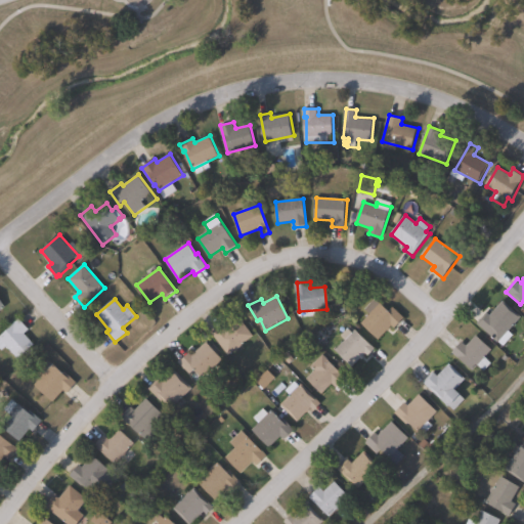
[(376,299),(389,312),(394,307),(406,318),(396,329),(393,325),(380,340),(361,322),(370,313),(366,309),(376,299)]
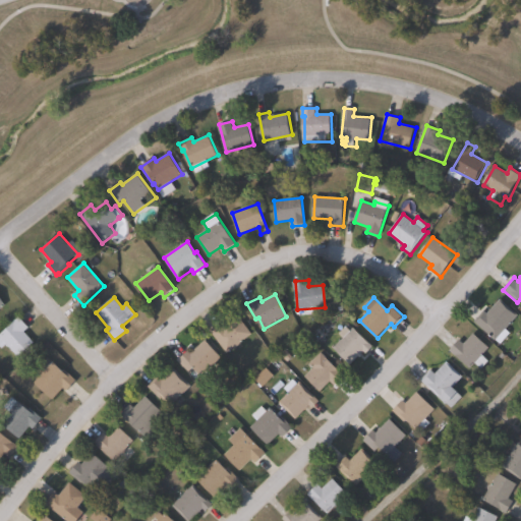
[(502,299),(519,314),(507,329),(512,333),(502,344),(476,322),(485,310),(489,313),(502,299)]
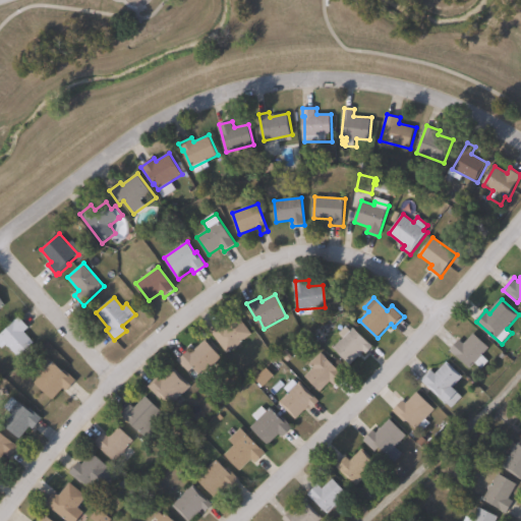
[(35,343),(18,357),(7,344),(1,349),(0,347),(0,335),(14,323),(13,322),(19,316),(29,328),(24,331),(35,343)]
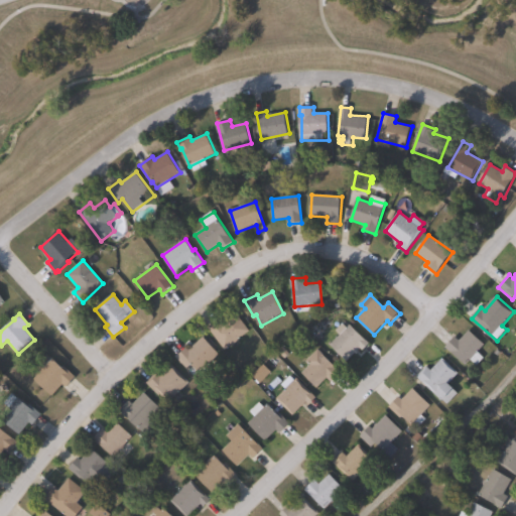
[(237,314),(250,333),(227,350),(210,328),(220,319),(224,325),(237,314)]
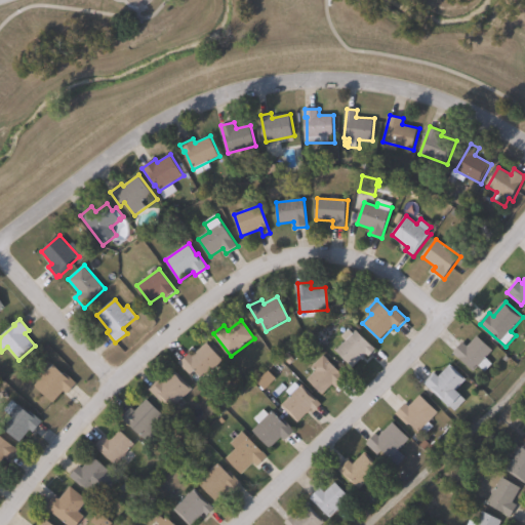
[(377,351),(367,361),(364,357),(353,368),(336,351),(357,330),(377,351)]
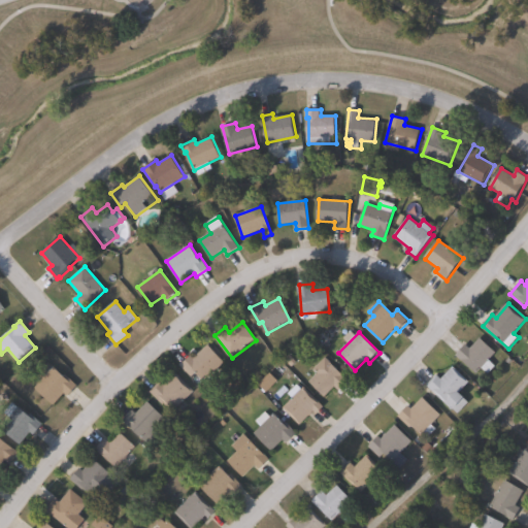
[(481,338),(497,354),(479,374),(457,355),(467,343),(472,349),(481,338)]
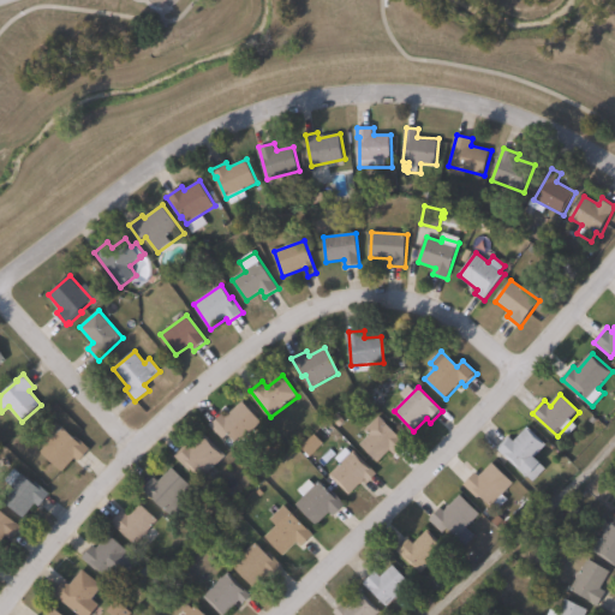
[(244,401),(262,422),(238,445),(230,435),(225,440),(212,425),(224,415),(227,418),(244,401)]
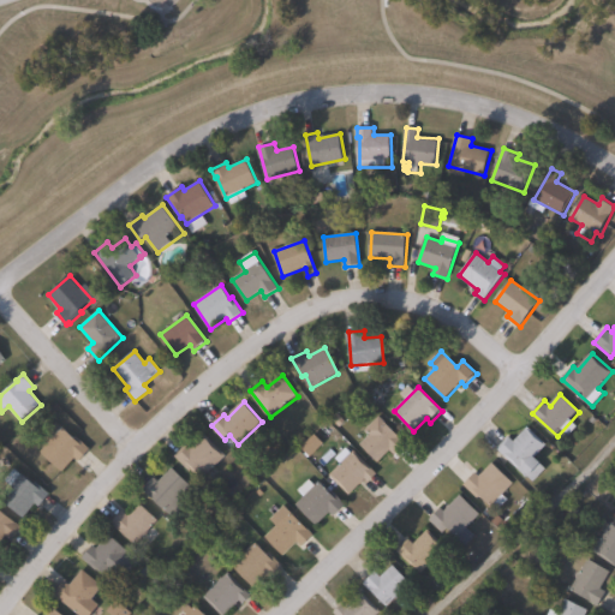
[(407,445),(396,455),(392,449),(377,463),(360,445),(370,435),(365,430),(381,416),(407,445)]
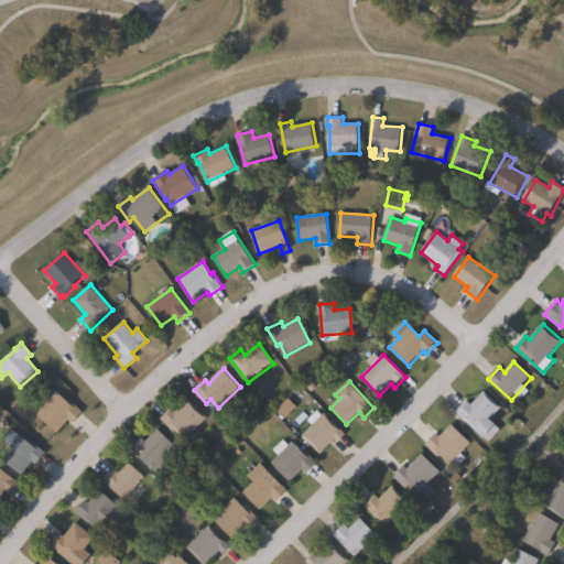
[(54,388),(69,402),(71,401),(83,412),(73,423),(69,420),(57,433),(38,415),(47,403),(43,400),(54,388)]
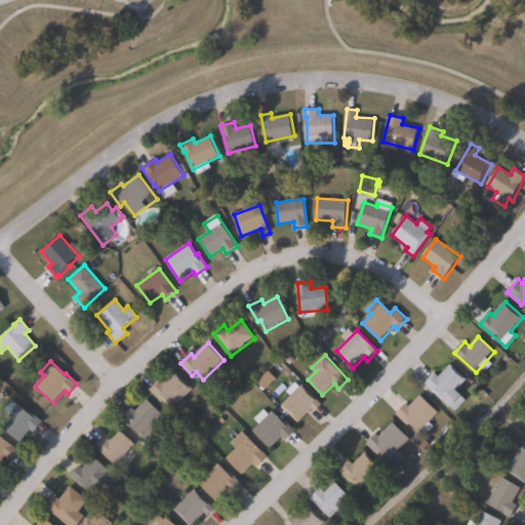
[(451,365),(467,380),(458,389),(466,396),(453,408),(427,381),(436,372),(440,376),(451,365)]
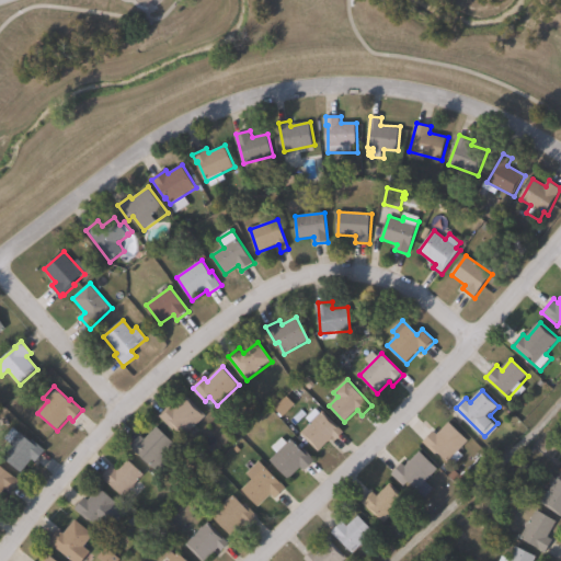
[(189,397),(207,416),(197,425),(202,431),(189,443),(175,430),(173,432),(160,418),(172,405),(175,409),(189,397)]
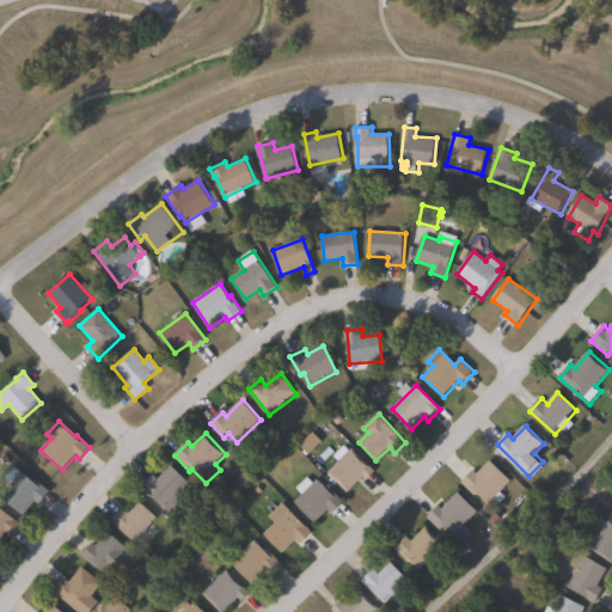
[(352,450),(375,472),(368,479),(366,477),(350,494),(329,472),(340,460),(336,458),(343,451),(348,454),(352,450)]
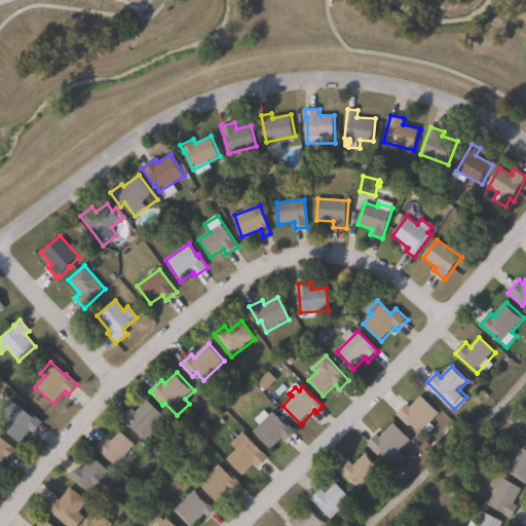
[(421,397),(440,413),(431,423),(436,427),(427,437),(412,423),(408,427),(397,416),(408,404),(412,407),(421,397)]
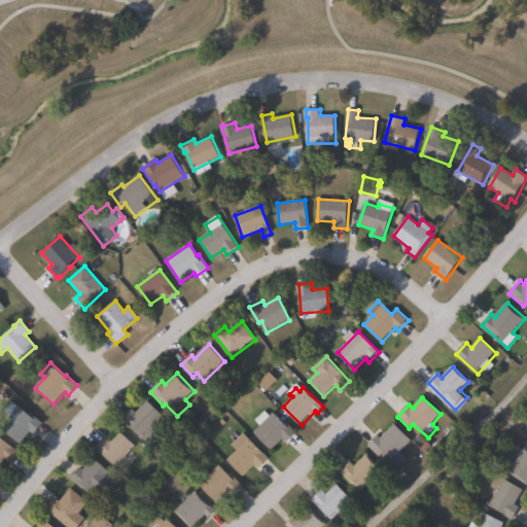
[(148,401),(164,417),(155,426),(162,433),(150,445),(124,419),(133,410),(137,413),(148,401)]
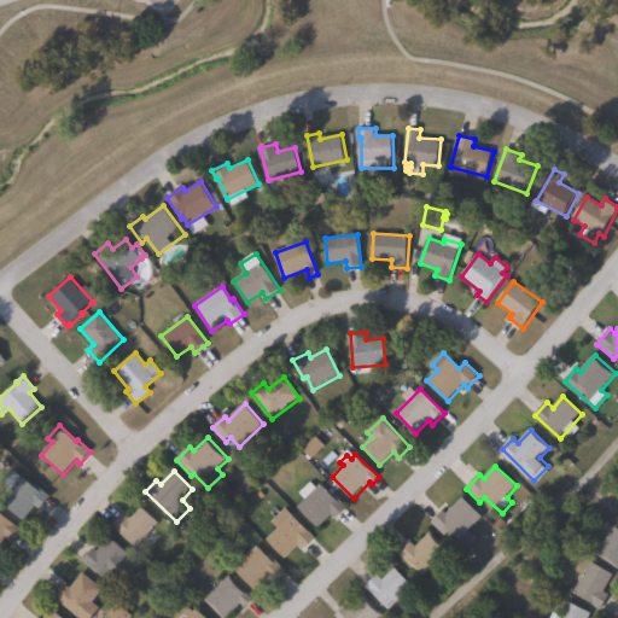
[(12,476),(18,481),(21,477),(34,488),(35,484),(51,496),(40,511),(35,507),(23,522),(0,503),(10,491),(4,487),(12,476)]
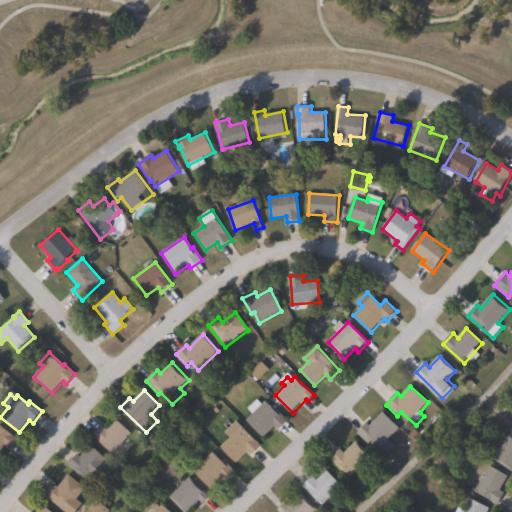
[(265,401),(276,411),(278,409),(289,419),(279,430),(276,427),(264,438),(246,420),(265,401)]
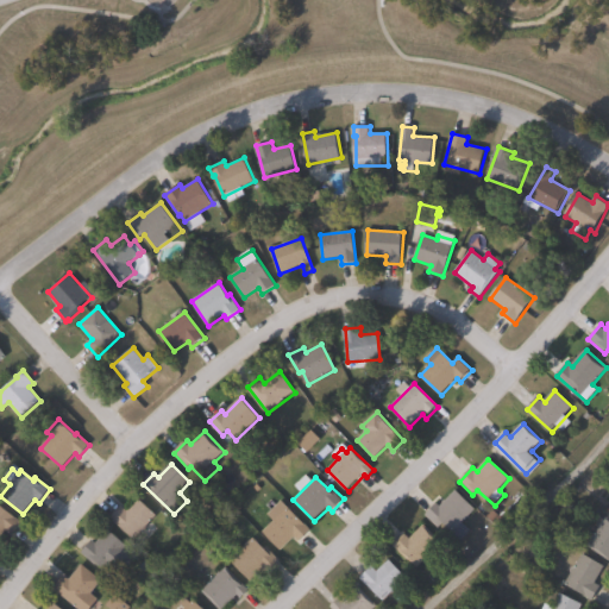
[(457,490),(477,509),(453,534),(444,525),(440,527),(426,514),(438,502),(441,506),(457,490)]
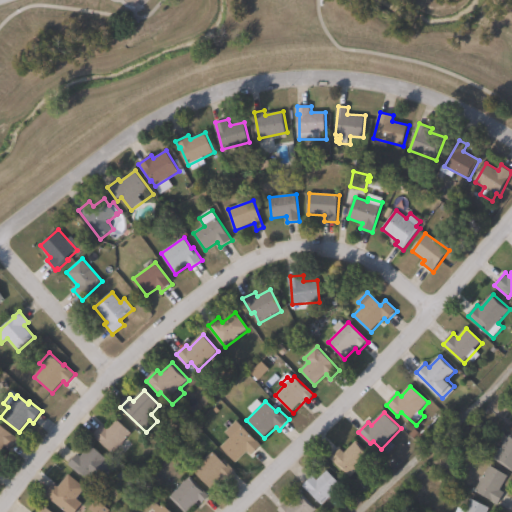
[(117,420),(132,434),(113,454),(94,435),(103,425),(108,429),(117,420)]
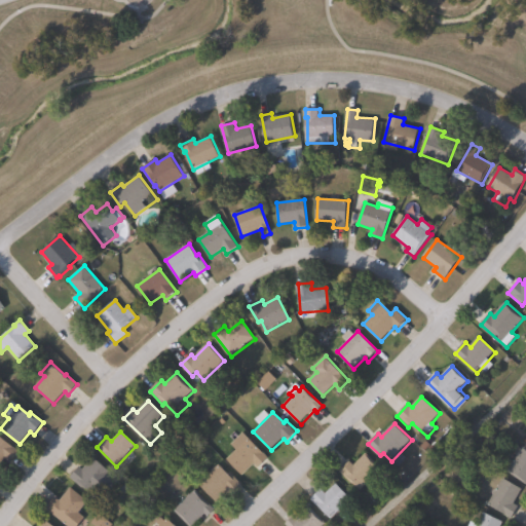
[(0,436),(19,452),(8,464),(3,460),(0,464),(0,436)]
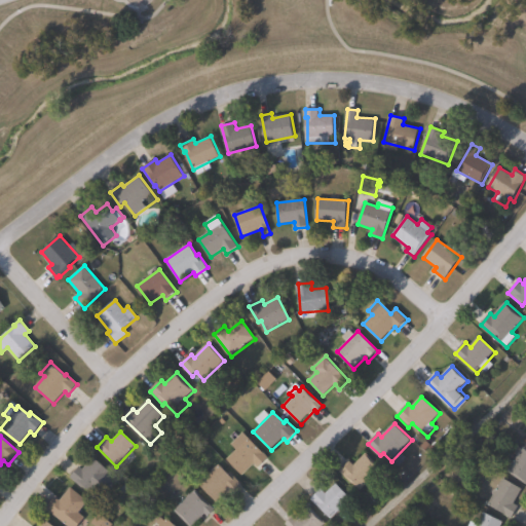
[(238,438),(243,444),(250,439),(269,458),(259,467),(255,464),(243,476),(228,459),(237,450),(232,444),(238,438)]
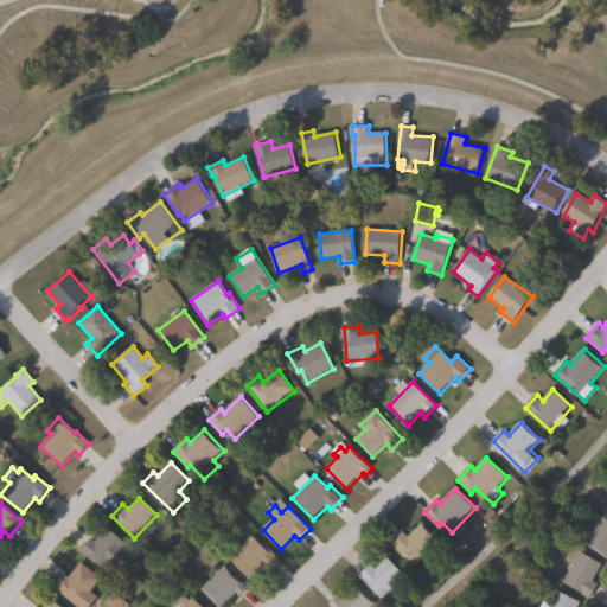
[(606,516),(606,560),(586,544),(606,516)]
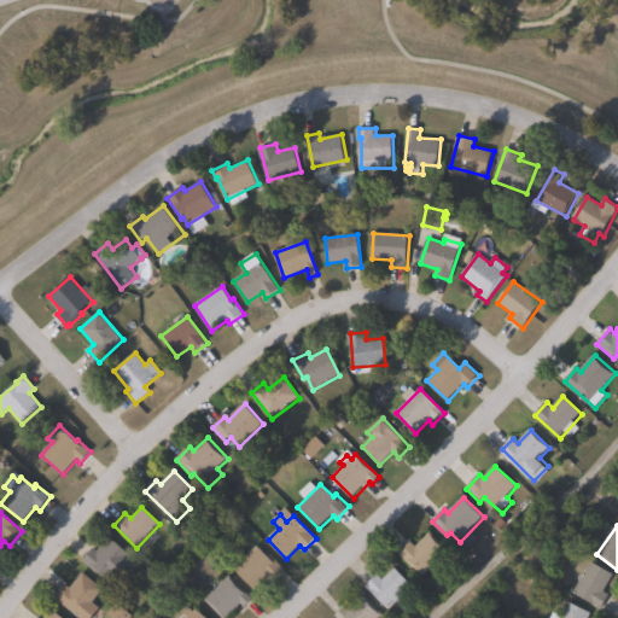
[(431,532),(449,551),(423,577),(401,555),(413,543),(417,547),(431,532)]
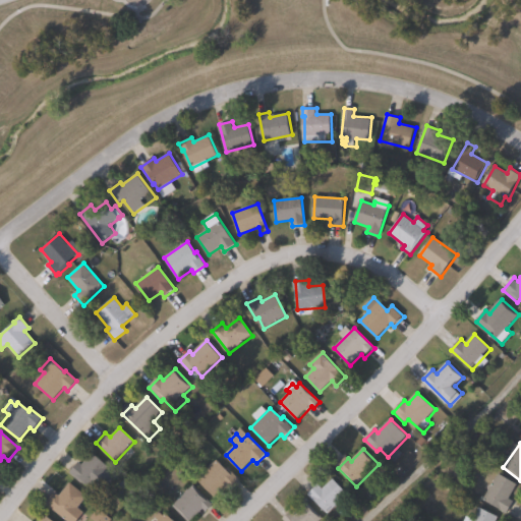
[(93,453),(119,475),(101,498),(84,483),(83,484),(69,473),(79,462),(82,465),(93,453)]
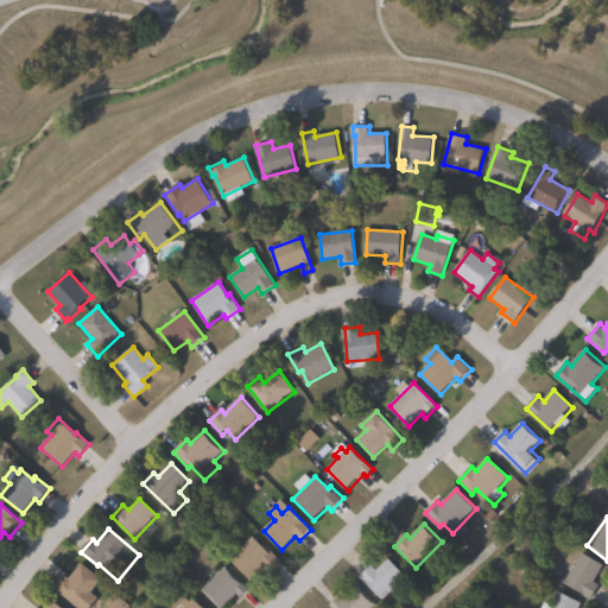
[(254,537),(266,549),(268,546),(282,559),(273,568),(270,563),(252,581),(232,561),(254,537)]
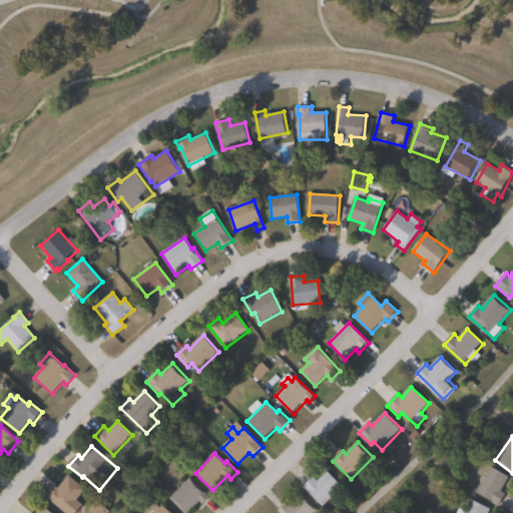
[(507,494),(500,506),(477,493),(492,467),(510,478),(502,492),(507,494)]
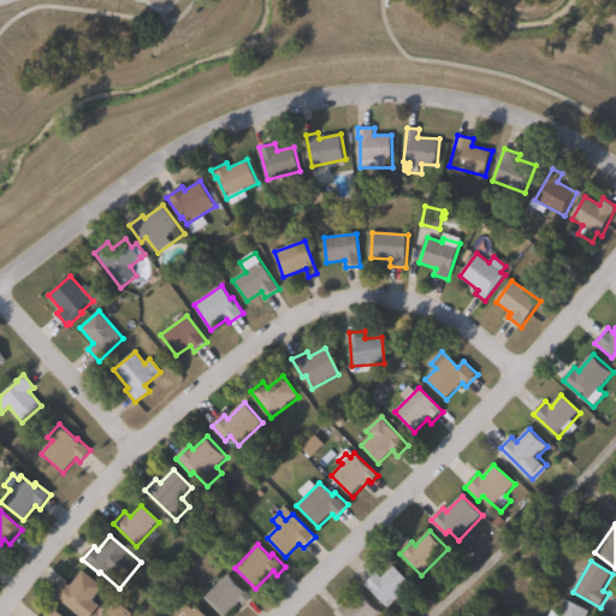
[(395,567),(413,585),(390,609),(365,585),(377,573),(383,579),(395,567)]
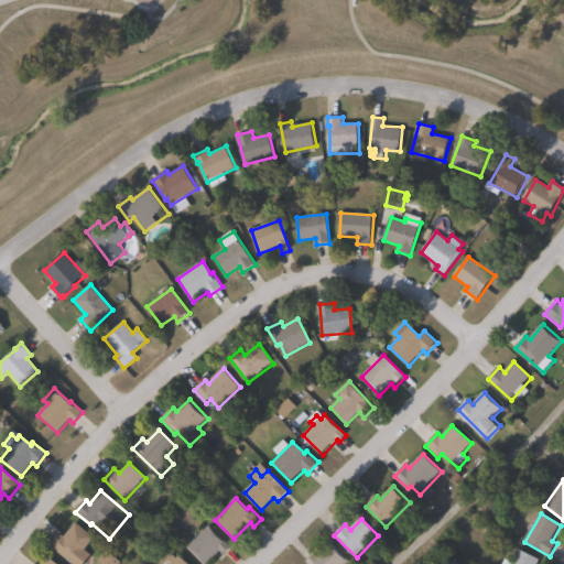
[(76,523),(95,539),(85,551),(90,556),(84,563),(72,563),(50,545),(60,533),(65,538),(76,523)]
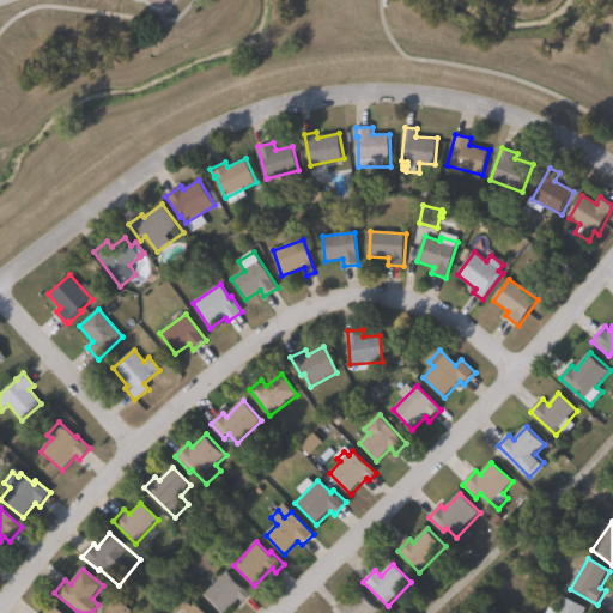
[(253,594),(243,604),(240,600),(226,612),(222,612),(205,595),(229,571),(253,594)]
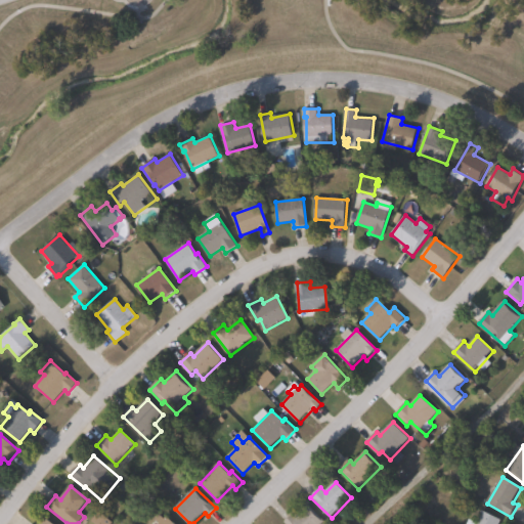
[(309,505),(325,522),(322,523),(286,523),(285,522),(293,515),(295,517),(309,505)]
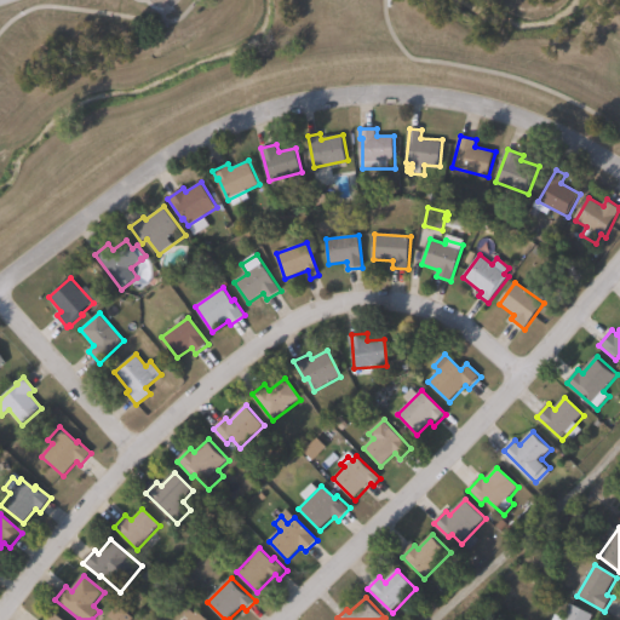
[(595,615),(592,619),(554,619),(556,615),(564,619),(572,604),(595,615)]
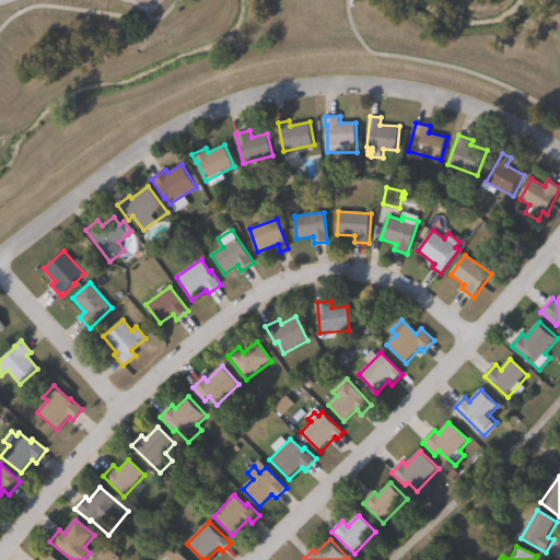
[(120,559),(119,559),(102,559),(98,557),(107,547),(120,559)]
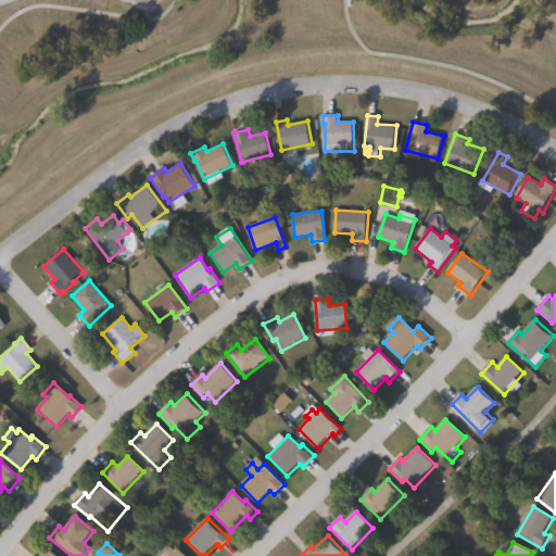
[(171,546),(175,551),(178,548),(186,555),(171,555),(165,551),(171,546)]
